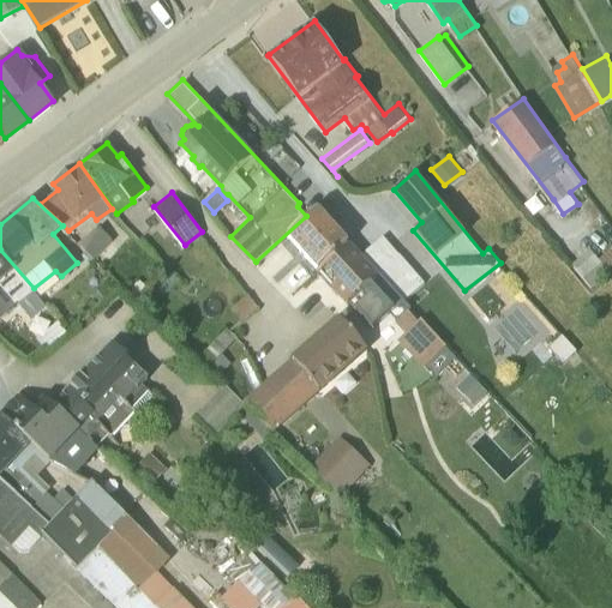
[(409,309),(412,307),(351,240),(349,241),(318,206),(287,235),(317,269),(317,271),(347,302),(370,282),(384,298),(382,301),(407,330),(399,338),(424,366),(430,360),(442,371),(456,356),(421,318),(418,320),(409,309)]
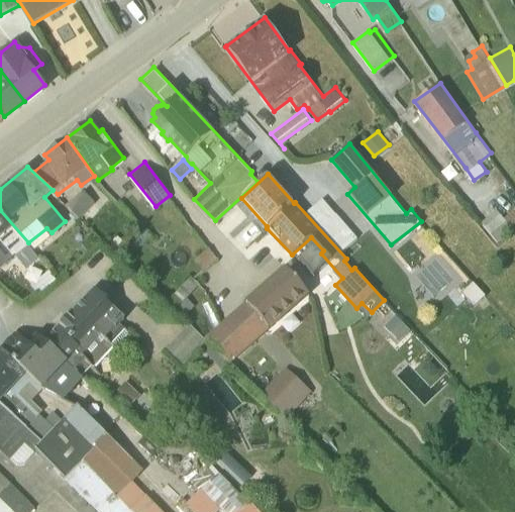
[(85,188),(68,204),(80,215),(96,200),(85,188)]
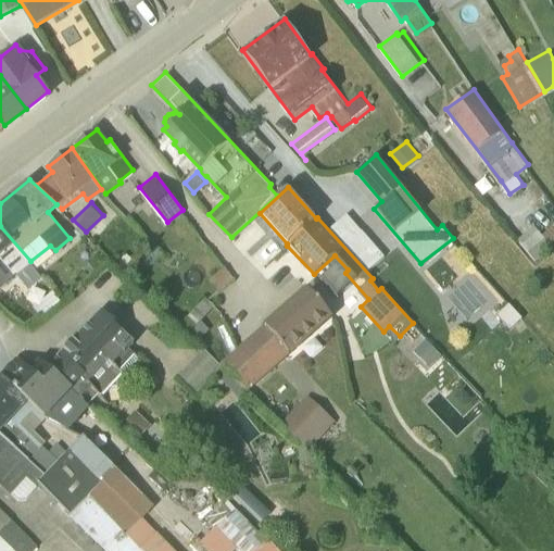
[(385,253),(348,211),(328,228),(373,278),(377,283),(390,271),(379,258),(385,253)]
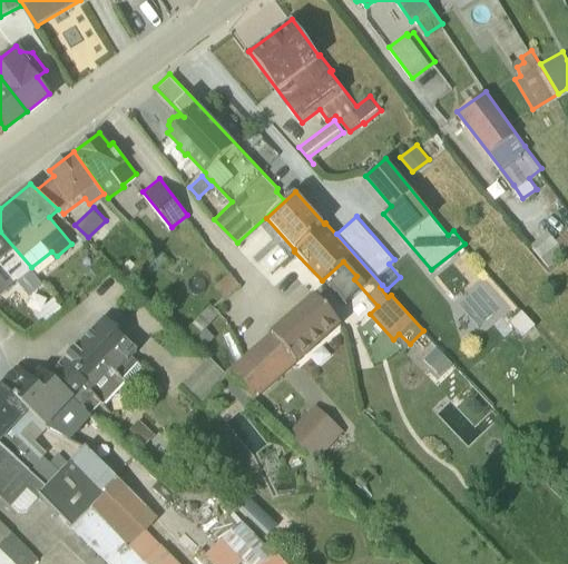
[(566,251),(548,229),(531,243),(549,265),(566,251)]
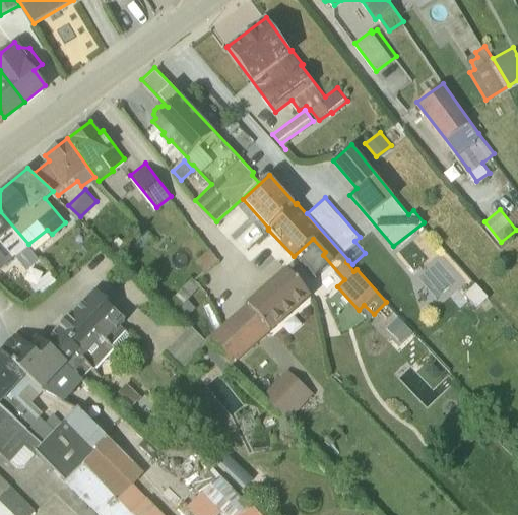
[(0,241),(13,256),(17,254),(28,265),(40,257),(0,211),(0,241)]
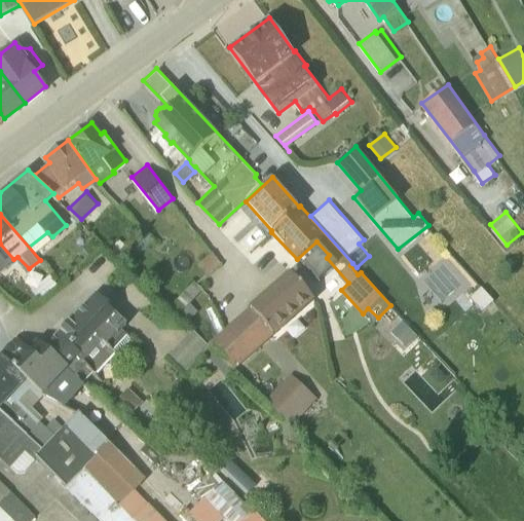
[(275,335),(315,299),(290,271),(210,342),(218,351),(233,368),(234,369),(274,334),(275,335)]
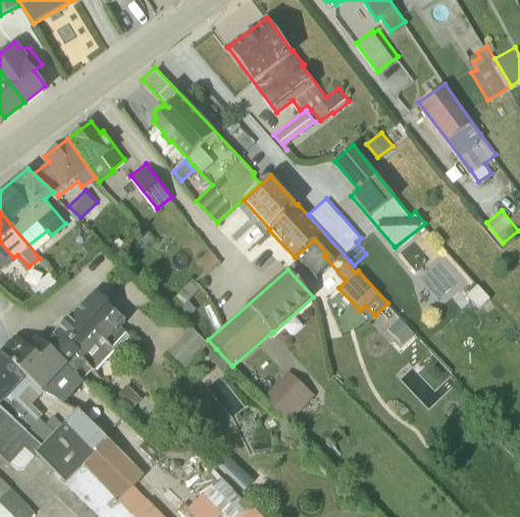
[(19,288),(24,294),(29,291),(30,292),(34,290),(39,294),(57,279),(49,271),(32,285),(29,280),(19,288)]
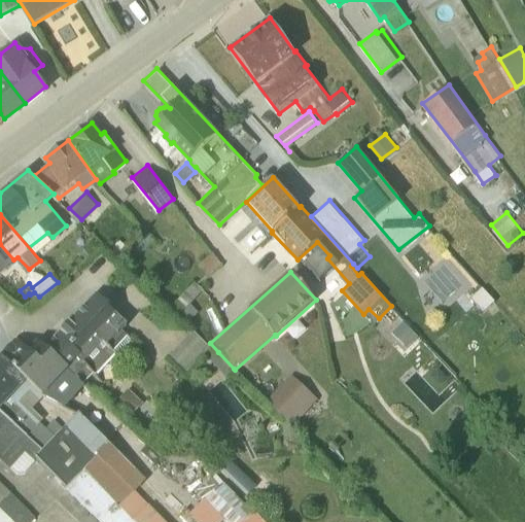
[(203,288),(195,280),(170,305),(187,321),(199,310),(190,302),(203,288)]
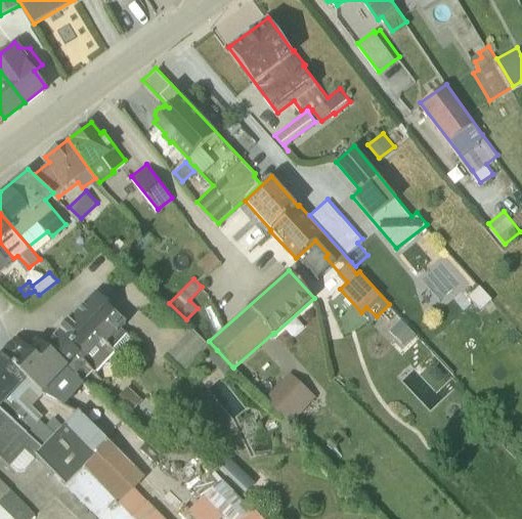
[(119,313),(121,312),(95,290),(45,344),(84,380),(93,371),(96,373),(105,362),(111,362),(111,356),(116,352),(117,352),(131,336),(122,326),(126,321),(119,313)]
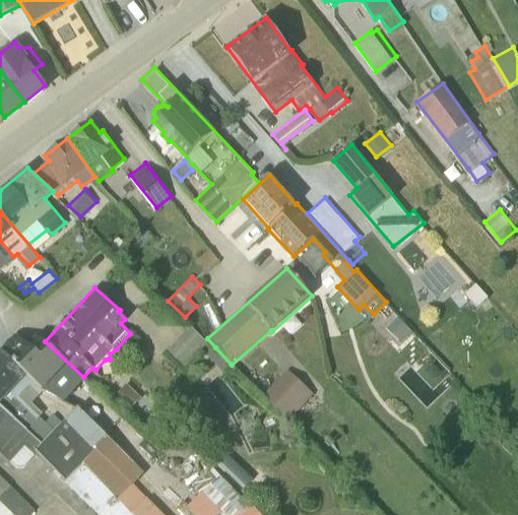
[(184,367),(208,340),(190,324),(166,350),(184,367)]
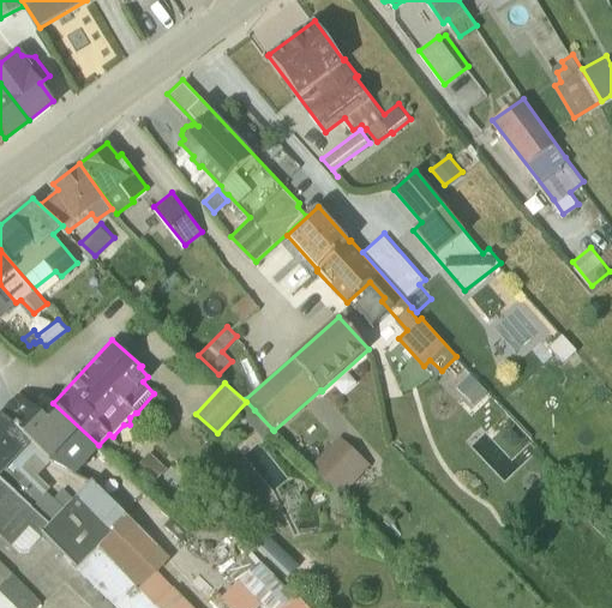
[(18,393),(1,414),(52,461),(75,473),(101,449),(43,395),(33,405),(18,393)]
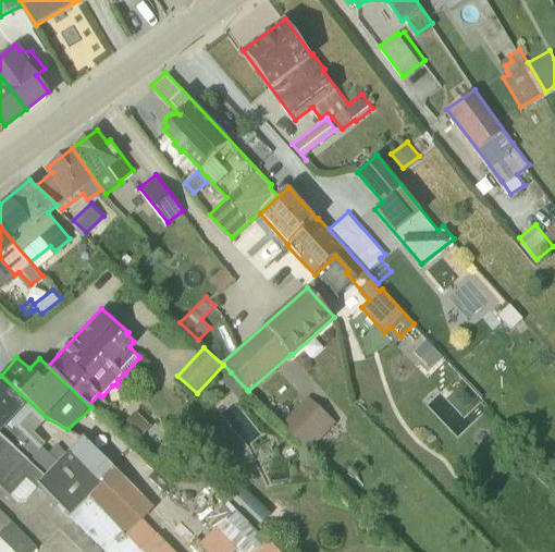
[(247,390),(231,372),(223,379),(239,397),(247,390)]
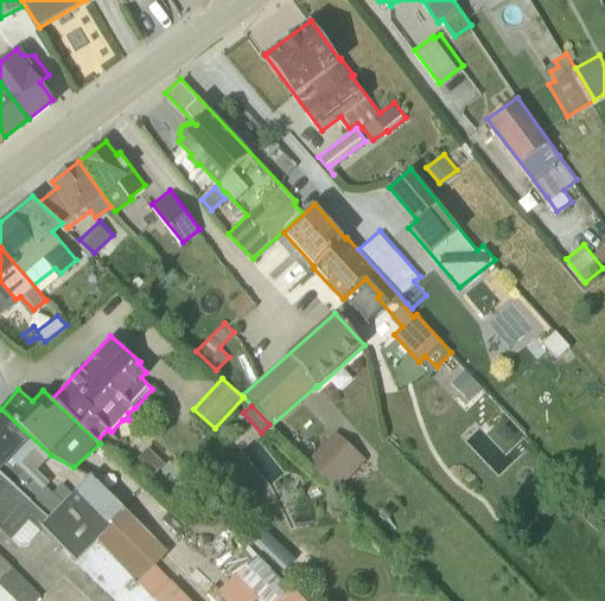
[(97,538),(157,600),(174,581),(157,563),(169,550),(91,474),(75,491),(74,491),(69,486),(59,496),(48,485),(50,480),(39,470),(51,455),(1,409),(0,408),(0,472),(50,517),(63,504),(97,538)]
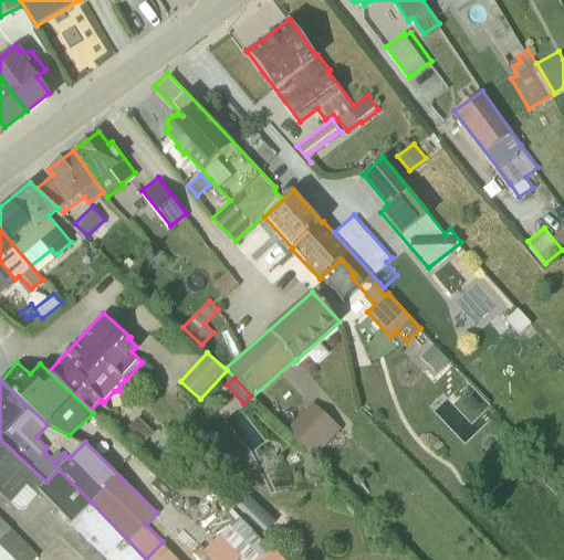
[(317,402),(292,428),(316,453),(342,428),(317,402)]
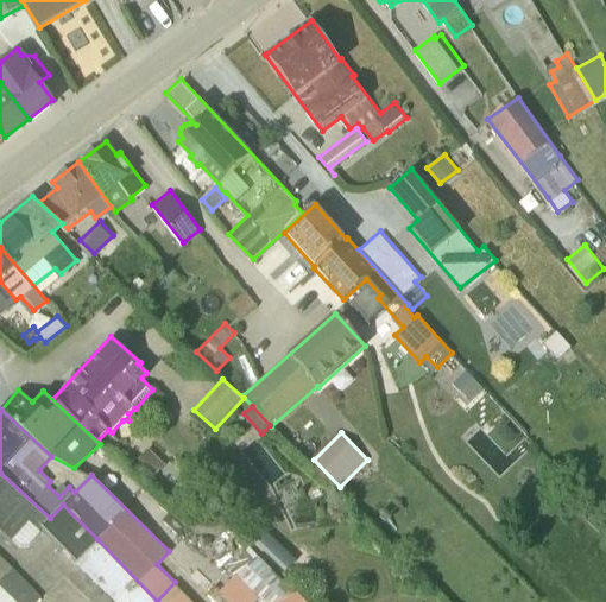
[(77,559),(98,539),(63,505),(50,518),(0,473),(0,527),(12,539),(13,538),(20,544),(30,544),(43,527),(44,527),(77,559)]
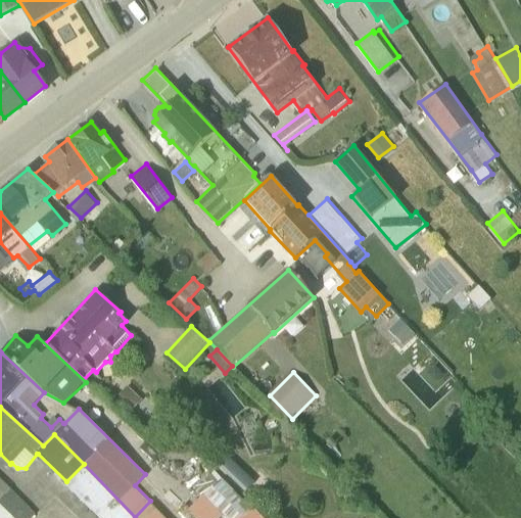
[(135,517),(84,464),(66,481),(102,517),(135,517)]
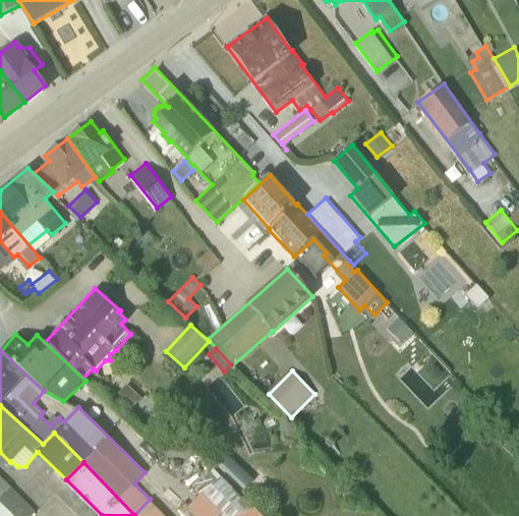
[(29,515),(36,509),(0,474),(0,501),(13,515),(29,515)]
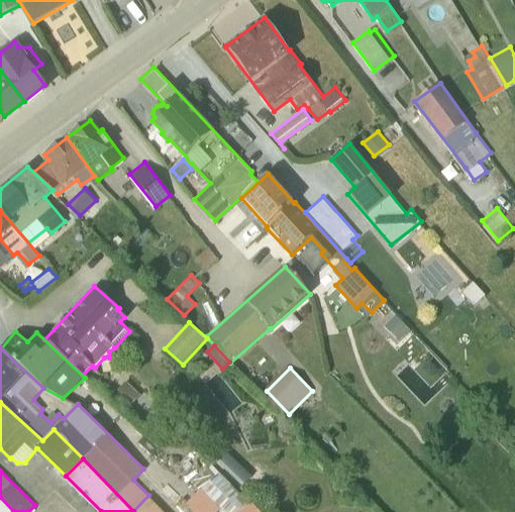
[(261,511),(223,472),(204,490),(225,511),(261,511)]
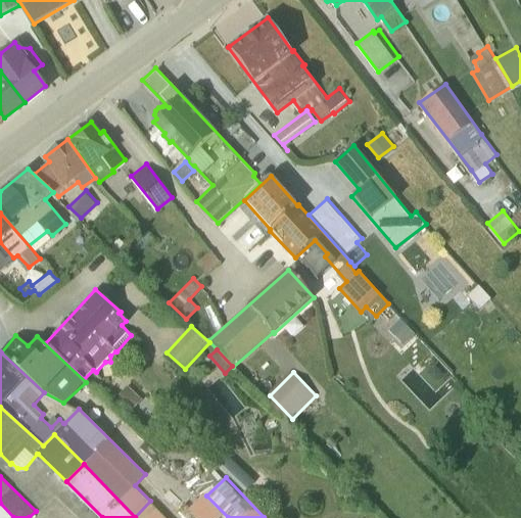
[(13,517),(0,504),(0,517),(13,517)]
